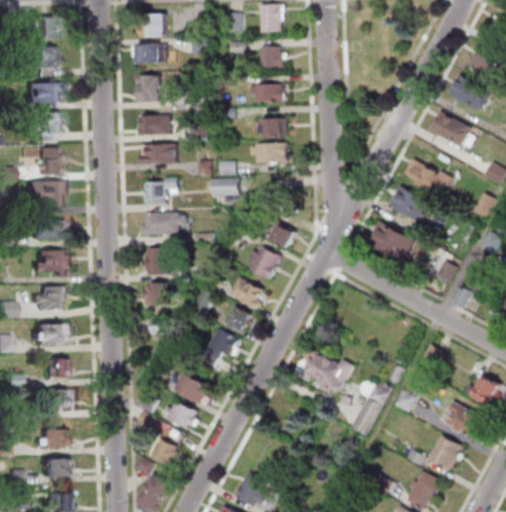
[(260,5),(280,4),(281,31),(260,31),(260,5)]
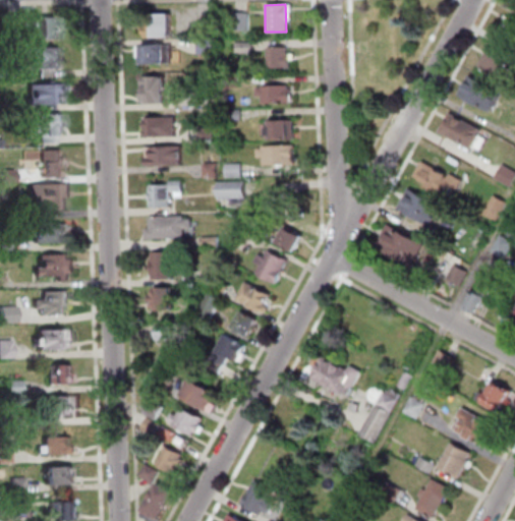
[(141,38),(140,14),(167,14),(168,37),(141,38)]
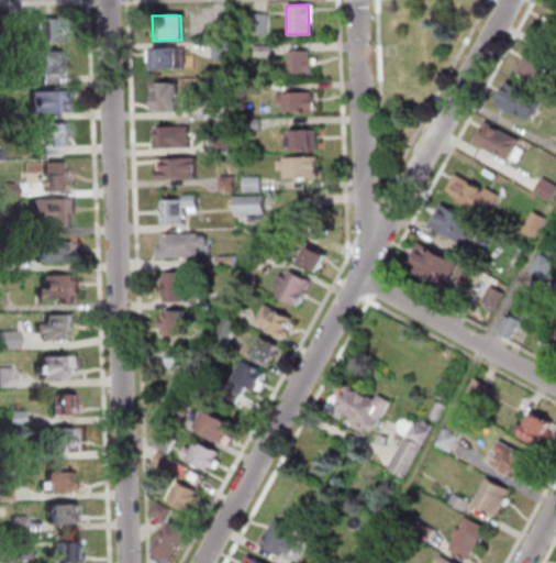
[(555,42),(541,33),(551,15),(555,18),(555,42)]
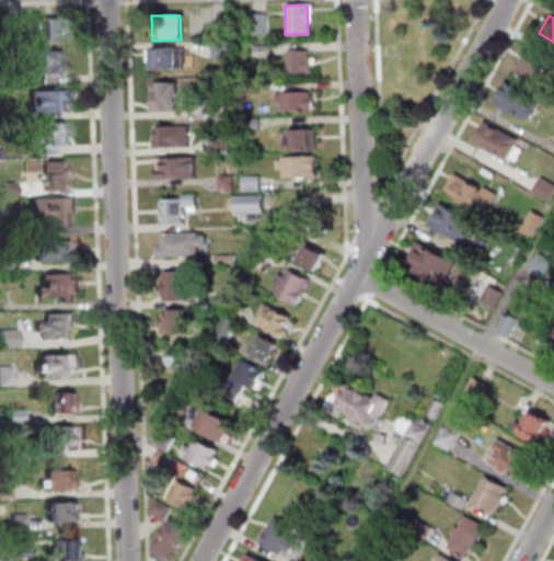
[(247,33),(247,16),(264,16),(264,33),(247,33)]
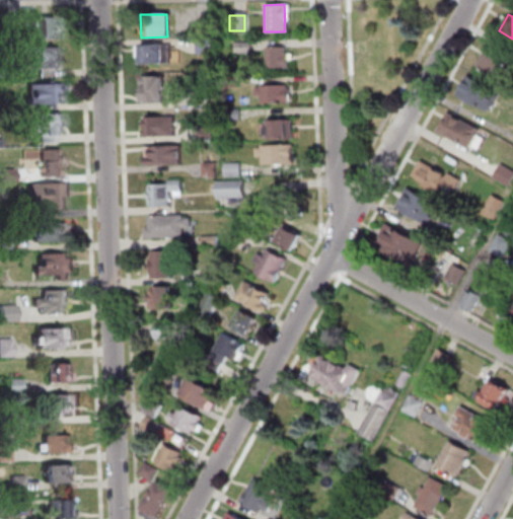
[(52,16),(23,16),(23,38),(52,38),(52,16)]
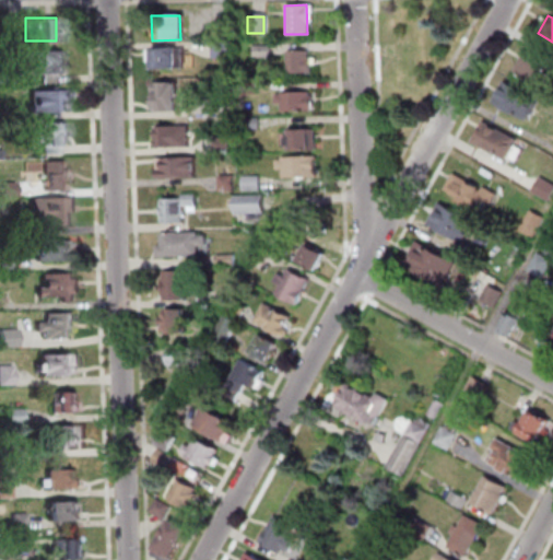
[(207,23),(224,23),(224,38),(207,39),(207,23)]
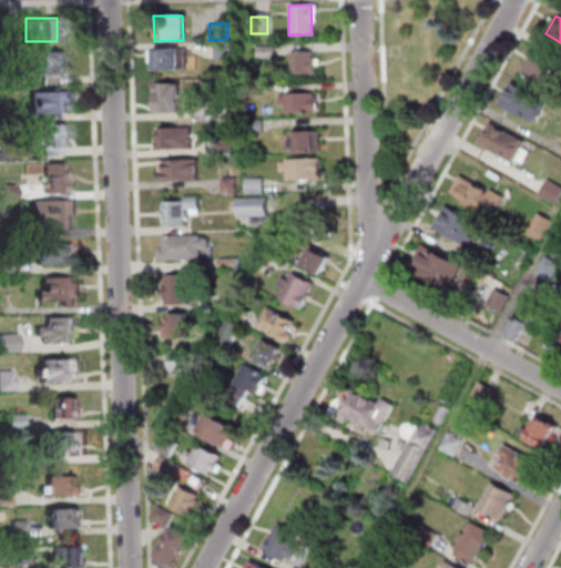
[(227,44),(227,60),(211,60),(211,44),(227,44)]
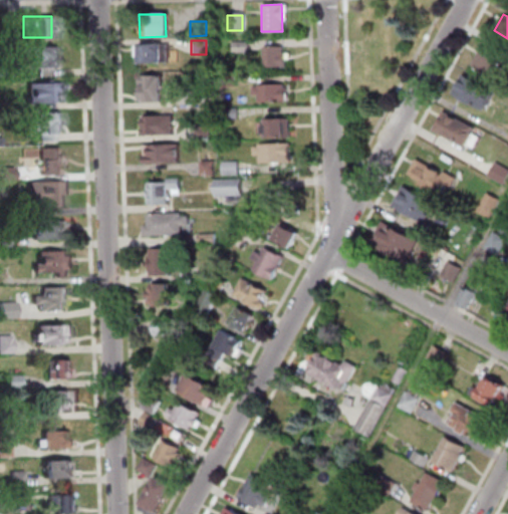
[(245,52),(231,52),(231,42),(245,42),(245,52)]
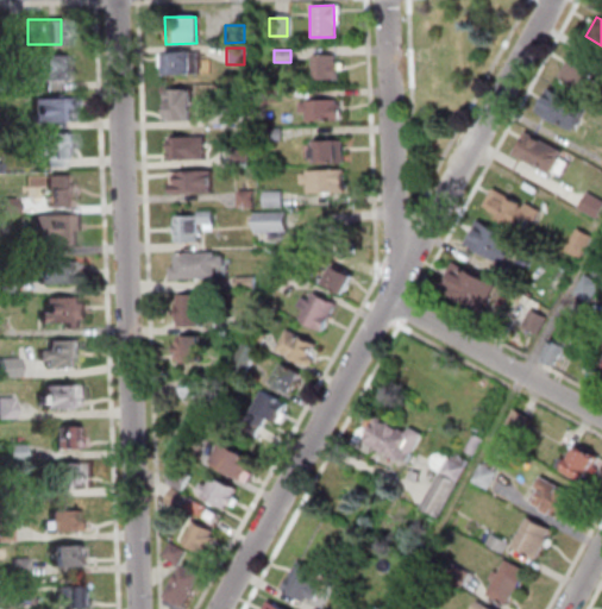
[(195,75),(164,75),(164,54),(194,52),(195,75)]
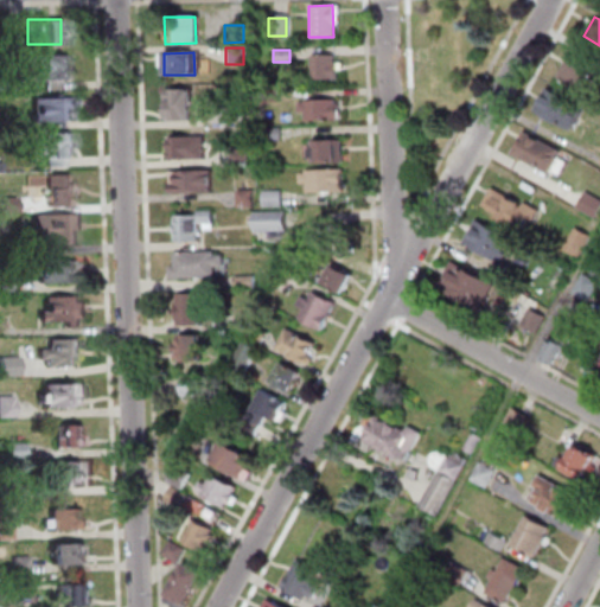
[(18,78),(62,78),(62,53),(18,53),(18,78)]
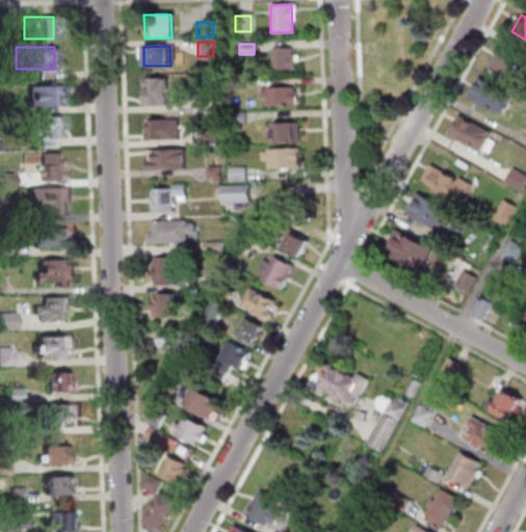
[(489,67),(501,47),(519,56),(507,77),(489,67)]
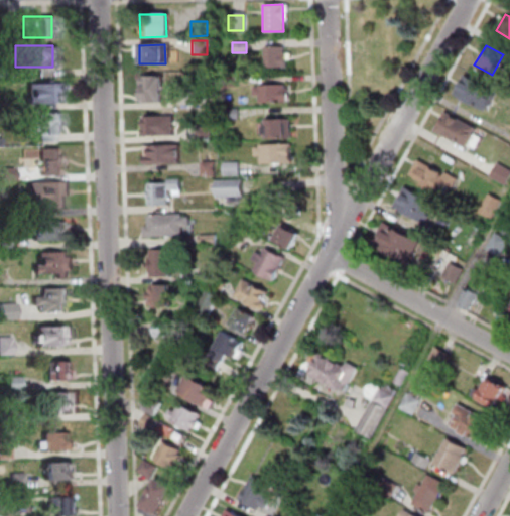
[(284,53),(285,67),(263,68),(262,47),(281,47),(281,53),(284,53)]
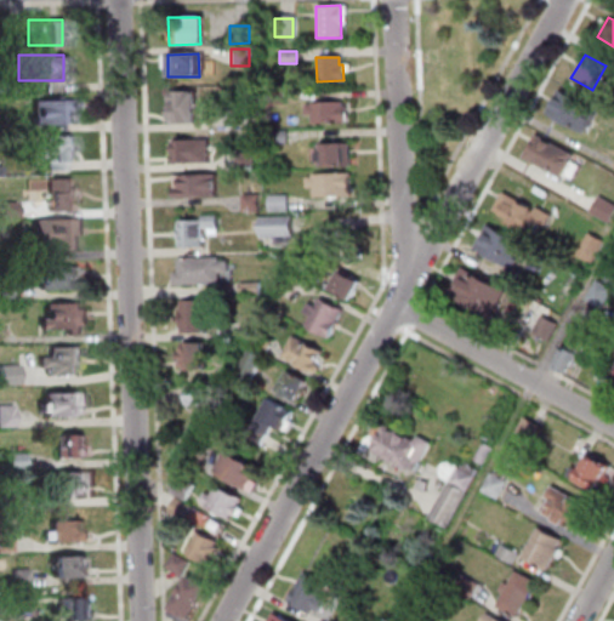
[(265,104),(265,90),(282,90),(283,104),(265,104)]
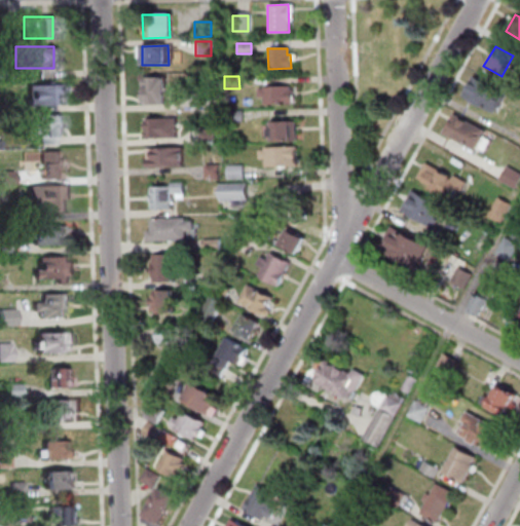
[(491,112),(460,95),(471,76),(503,94),(491,112)]
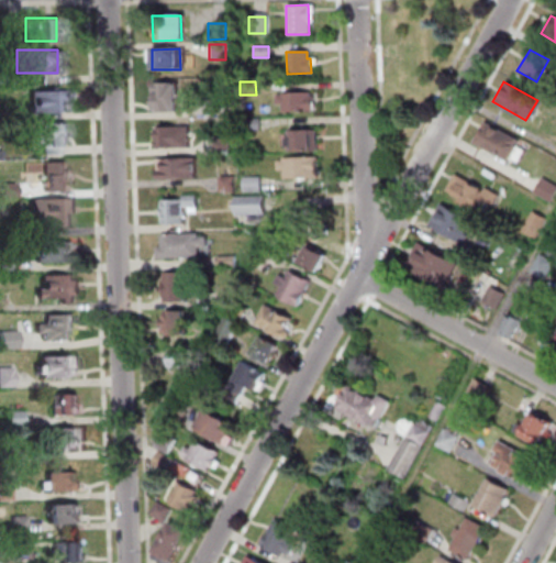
[(153,112),(153,84),(174,83),(174,112),(153,112)]
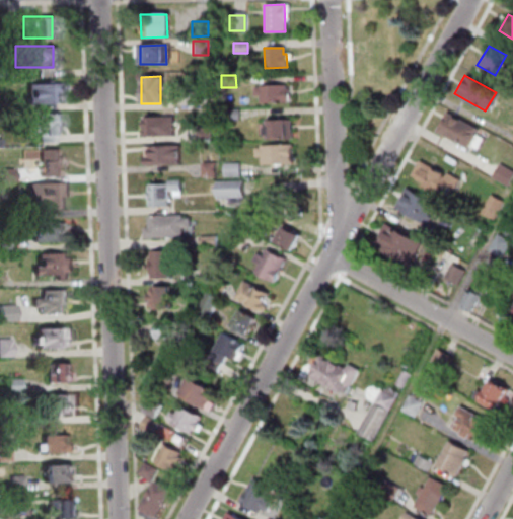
[(59,102),(59,81),(19,81),(19,102),(59,102)]
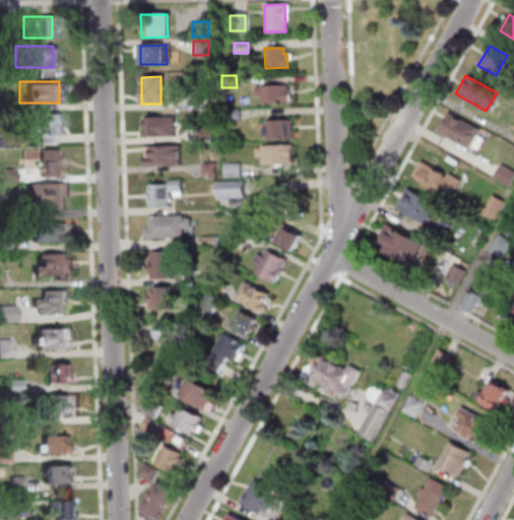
[(260,104),(259,96),(253,96),(253,88),(259,88),(259,86),(284,85),(284,89),(287,89),(287,104),(260,104)]
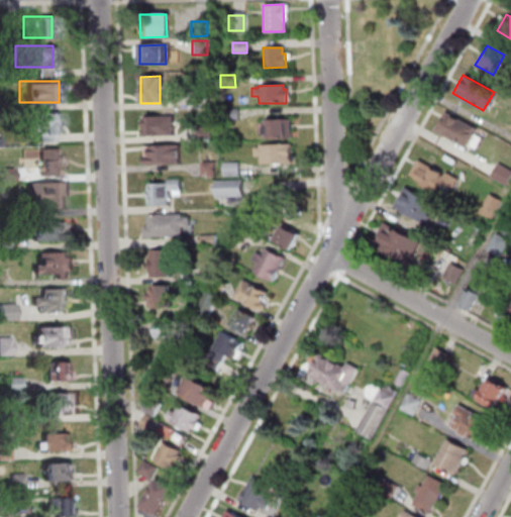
[(235,119),(221,120),(221,110),(235,110),(235,119)]
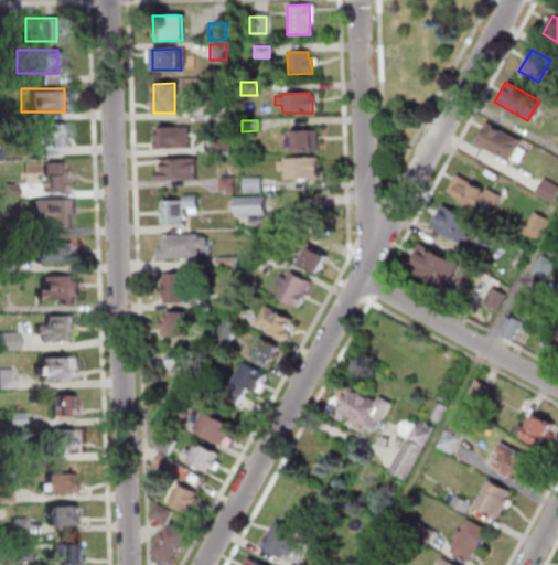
[(29,121),(29,153),(62,153),(62,121),(29,121)]
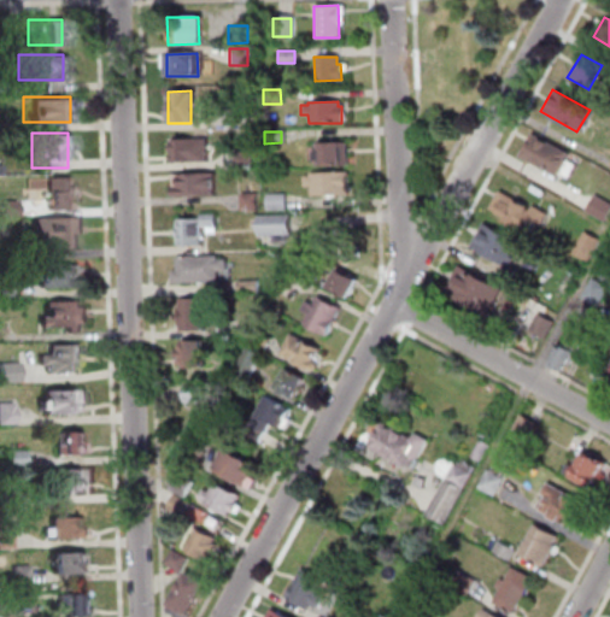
[(531,133),(567,153),(563,159),(573,165),(565,177),(556,171),(555,174),(518,153),(531,133)]
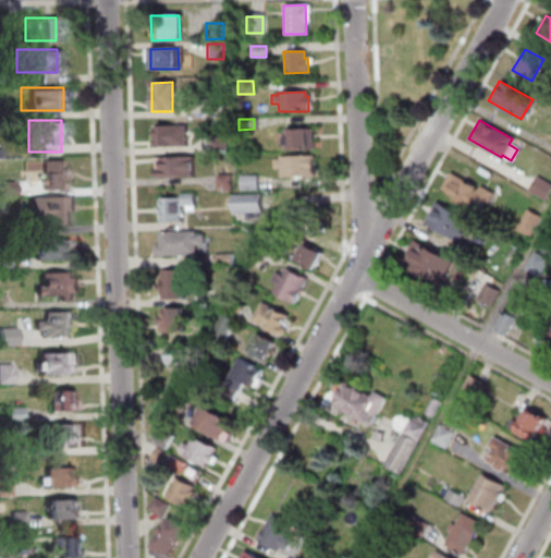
[(182,147),(154,147),(154,126),(182,125),(182,147)]
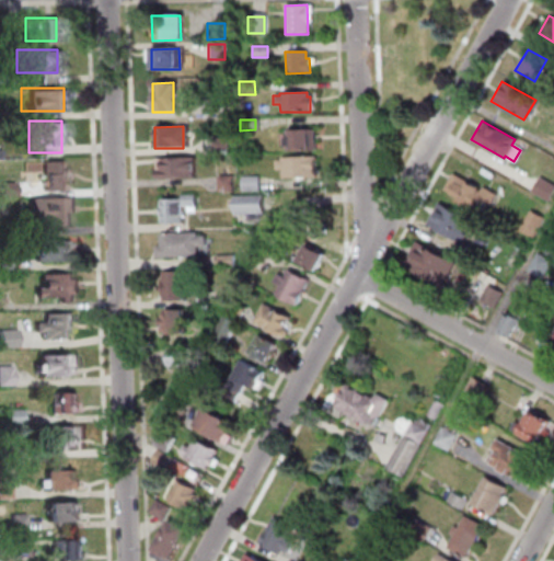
[(286,153),(286,129),(313,129),(313,152),(286,153)]
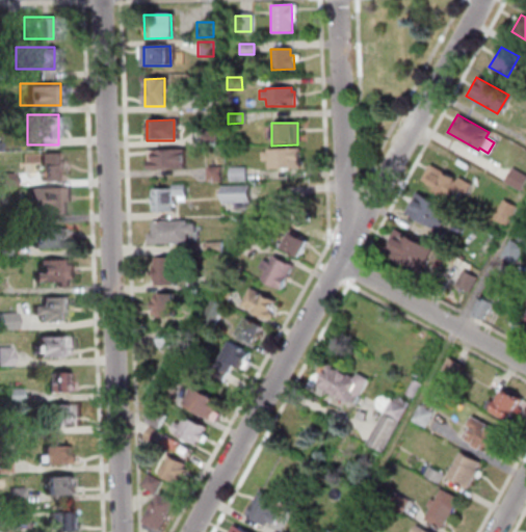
[(214,145),(200,147),(200,132),(213,132),(214,145)]
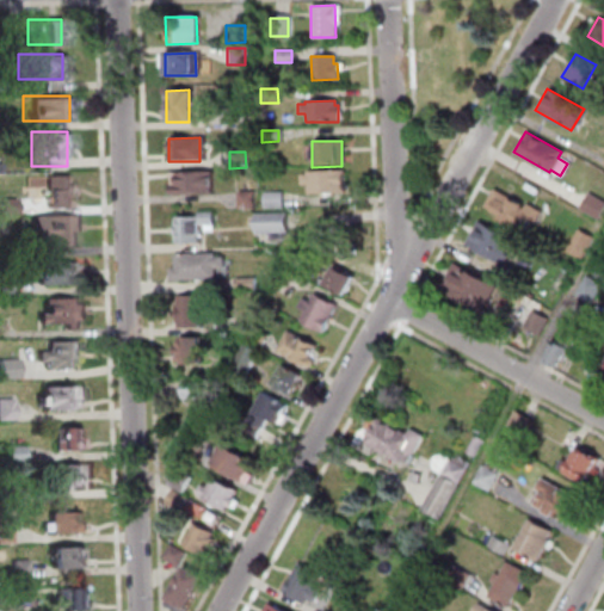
[(306,193),(306,184),(299,184),(299,174),(306,174),(306,172),(341,171),(341,193),(306,193)]
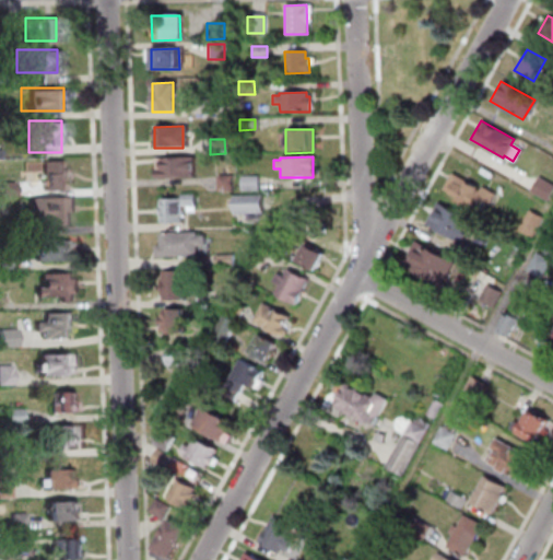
[(154,178),(153,159),(191,158),(191,178),(154,178)]
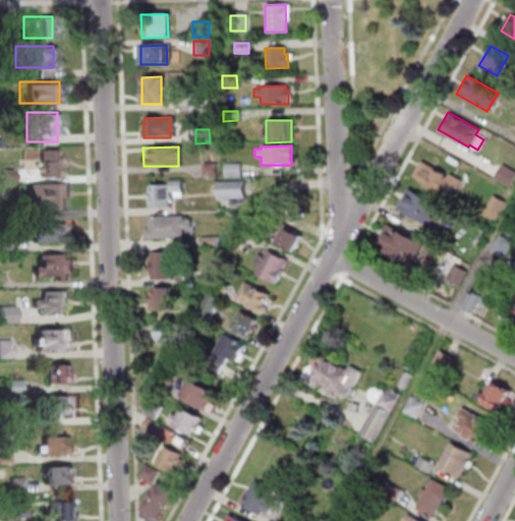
[(33,175),(56,175),(56,149),(33,149),(33,175)]
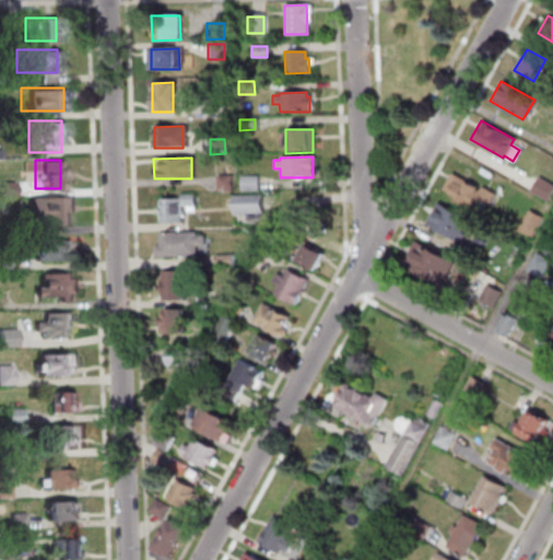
[(492,193),(482,211),(468,203),(468,205),(456,198),(457,196),(442,187),(450,173),(480,189),(481,186),(492,193)]
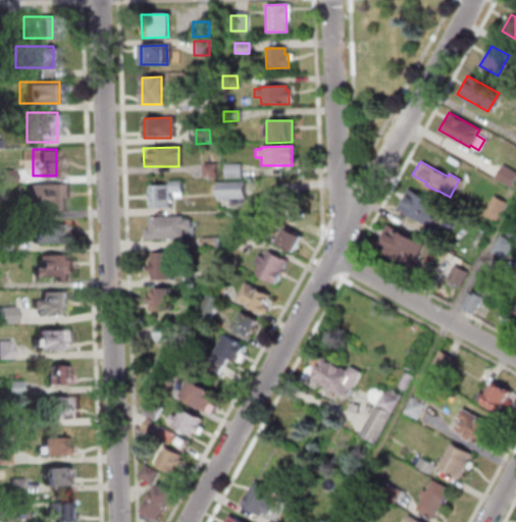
[(200,164),(214,163),(214,178),(201,178),(200,164)]
